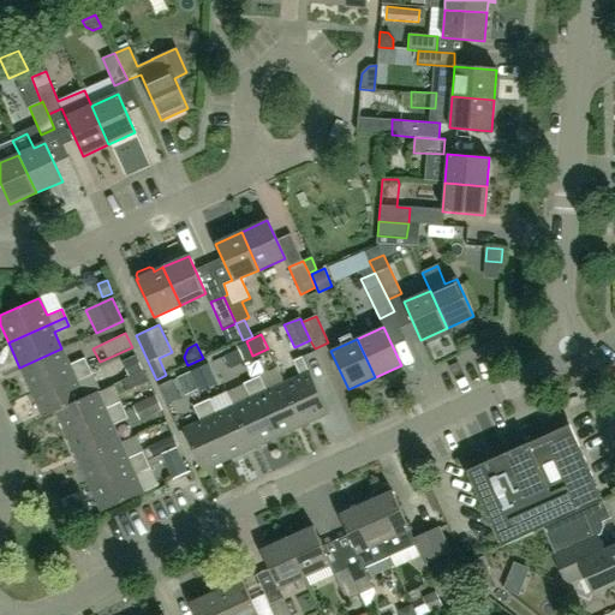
[(61,348),(19,368),(31,392),(87,366),(83,359),(69,365),(61,348)]
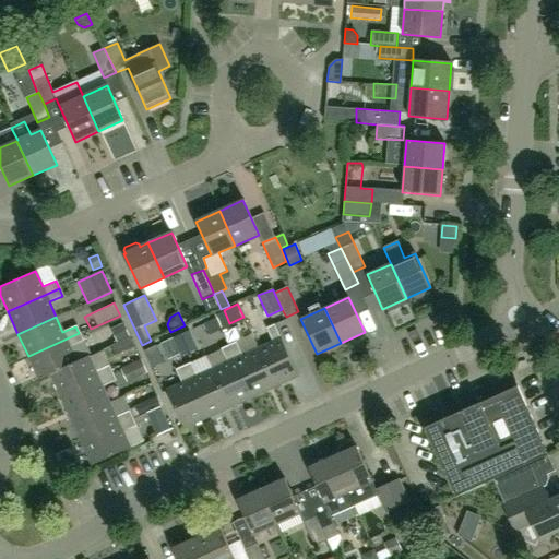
[(201,325),(207,341),(224,334),(217,319),(201,325)]
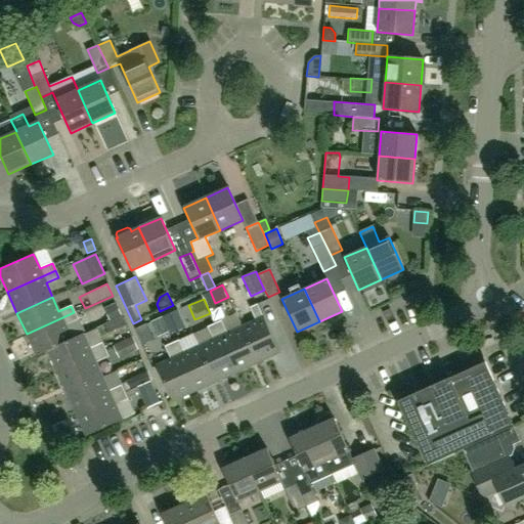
[(110,322),(122,317),(116,304),(104,309),(110,322)]
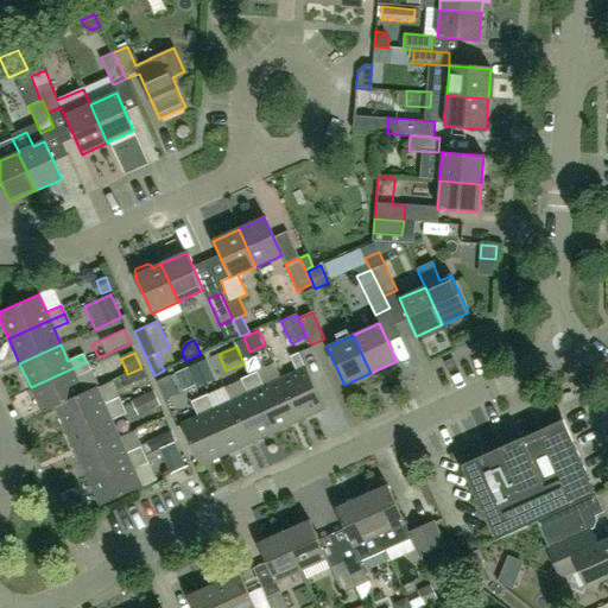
[(279,380),(298,422),(324,410),(298,353),(290,356),(297,372),(279,380)]
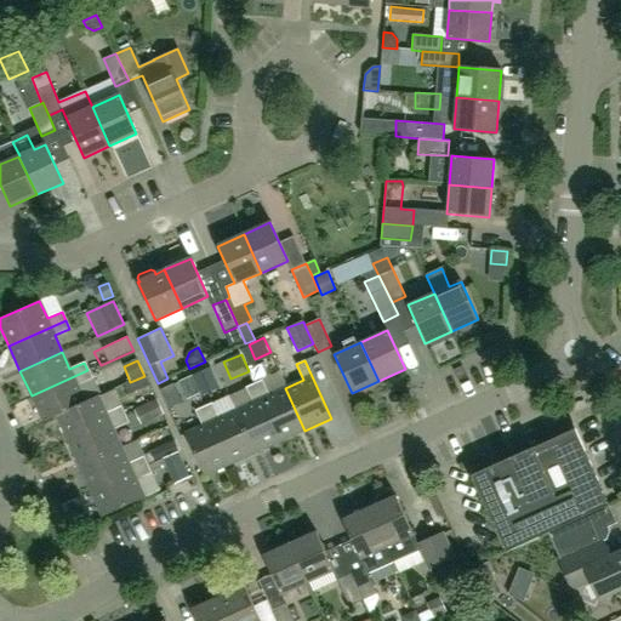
[(193,376),(200,393),(218,385),(211,366),(192,376),(193,376)]
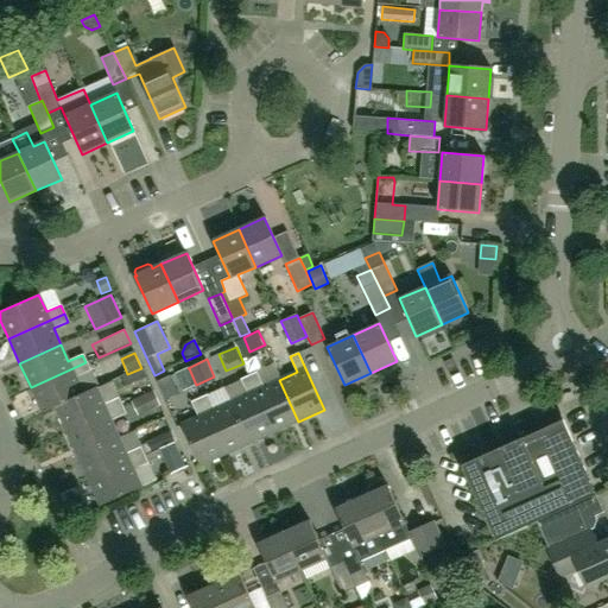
[(86,362),(31,387),(42,413),(55,407),(82,394),(75,378),(89,372),(86,362)]
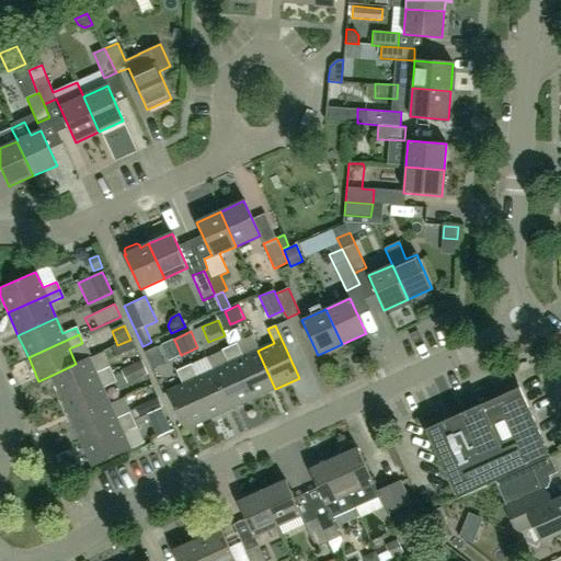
[(117,345),(112,347),(116,357),(135,350),(130,339),(130,340),(117,345)]
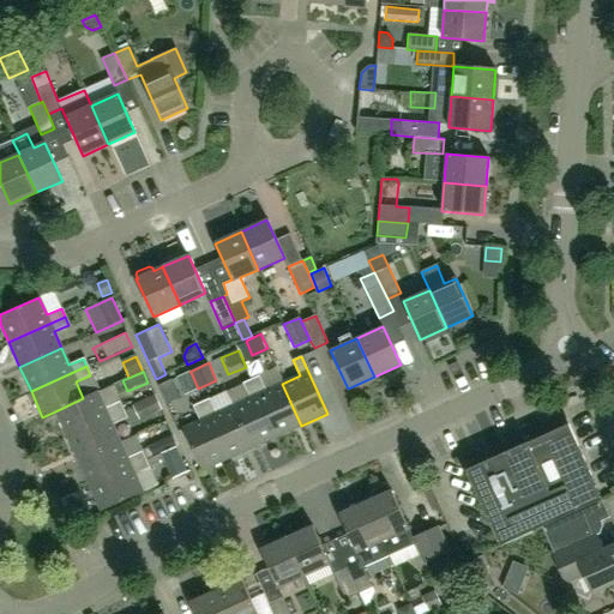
[(198,389),(190,372),(176,378),(185,395),(198,389)]
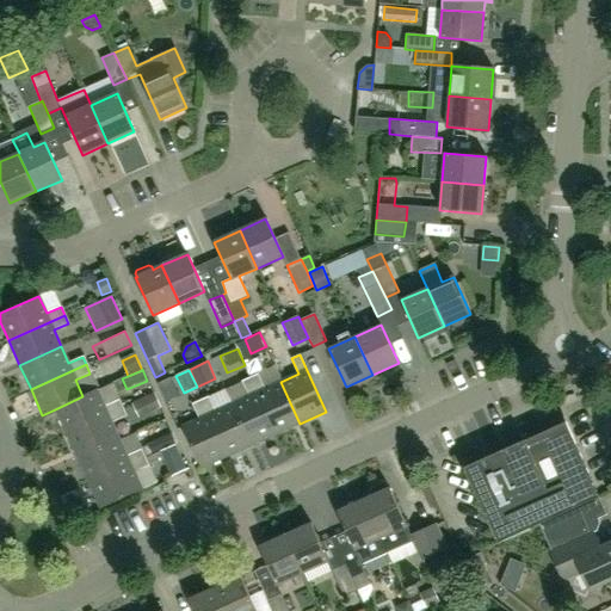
[(259,372),(250,377),(276,434),(300,424),(281,382),(266,388),(259,372)]
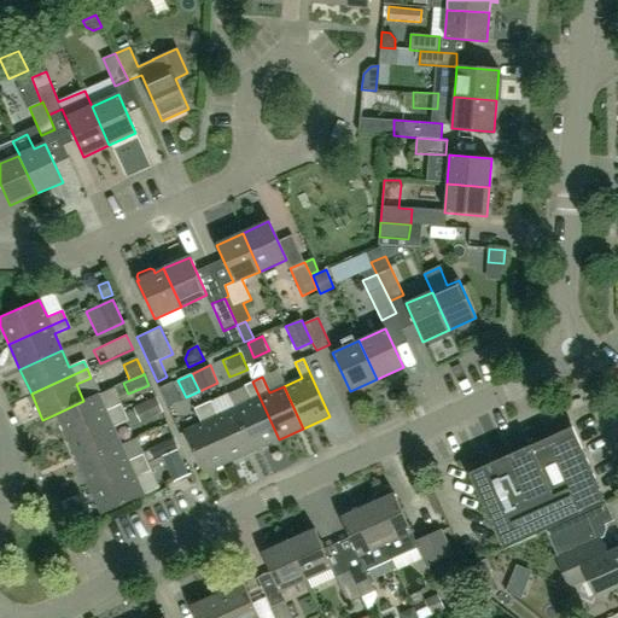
[(279,439),(252,382),(244,385),(251,401),(234,408),(254,452),(279,439)]
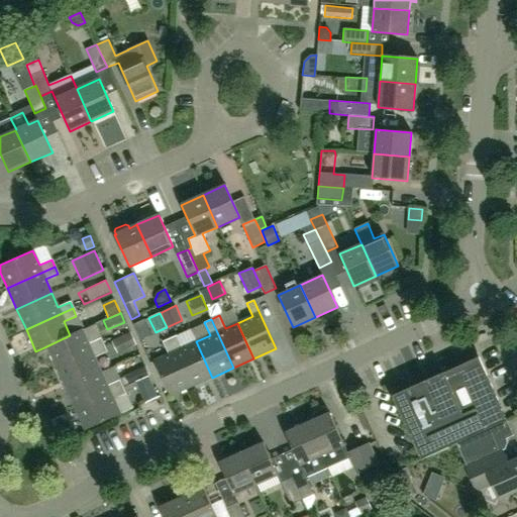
[(70,335),(46,346),(57,368),(104,346),(101,338),(88,343),(82,329),(70,335)]
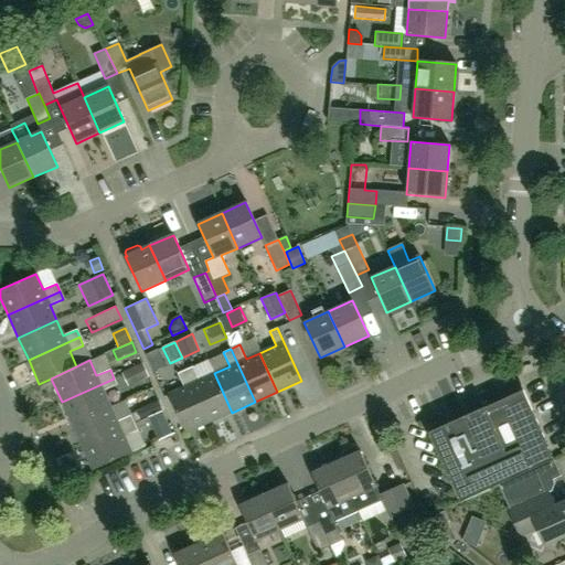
[(142,364),(123,373),(128,386),(148,376),(142,364)]
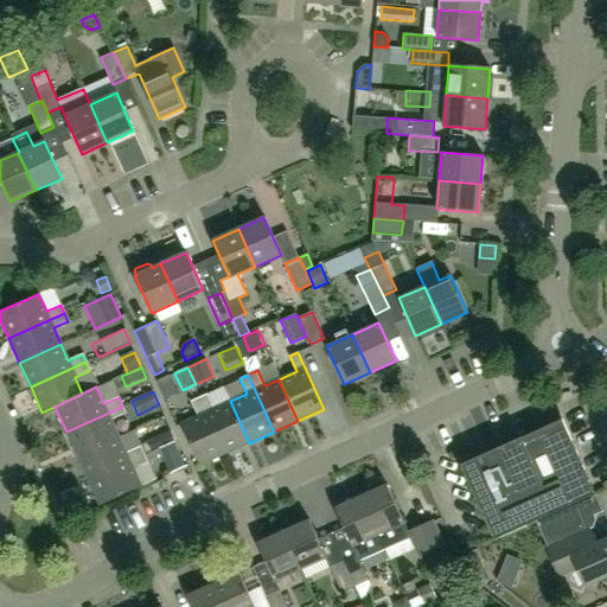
[(208,394),(199,398),(225,454),(249,443),(230,401),(215,408),(208,394)]
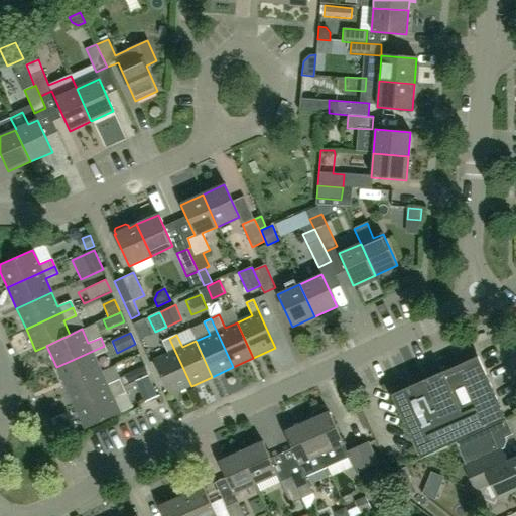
[(162,342),(168,354),(153,361),(169,396),(191,386),(169,339),(162,342)]
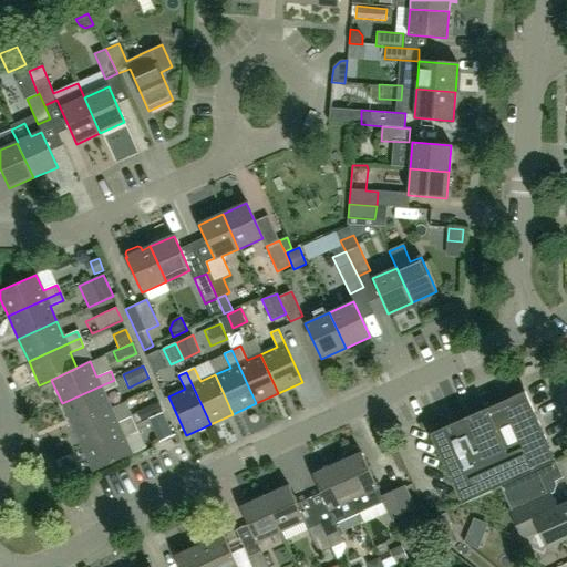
[(117,387),(114,380),(62,403),(72,425),(111,408),(104,392),(117,387)]
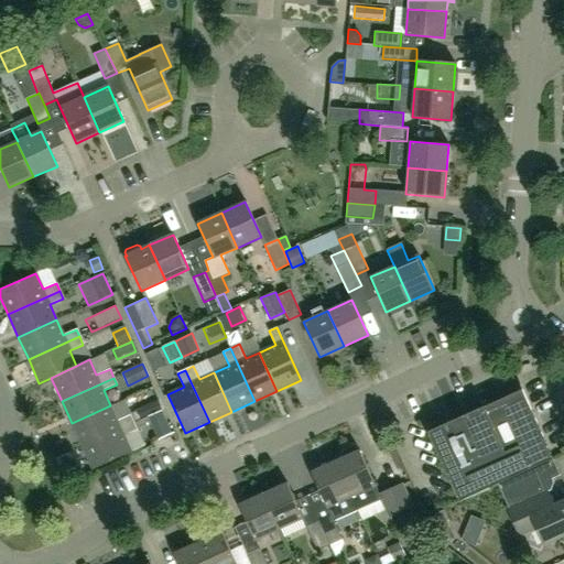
[(497,484),(552,458),(530,411),(528,411),(527,410),(528,409),(529,408),(528,407),(522,392),(521,391),(520,391),(519,391),(511,396),(510,396),(510,397),(510,398),(508,399),(507,397),(466,415),(468,420),(458,431),(454,426),(448,430),(446,426),(446,425),(445,425),(430,431),(430,432),(429,433),(429,434),(436,451),(458,500),(497,484)]
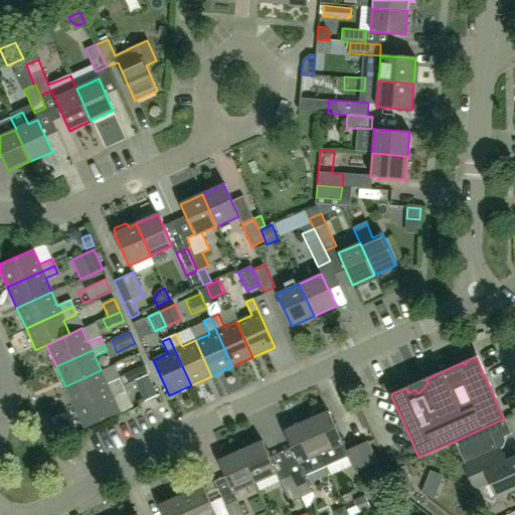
[(101,370),(65,386),(74,407),(123,385),(120,378),(107,384),(101,370)]
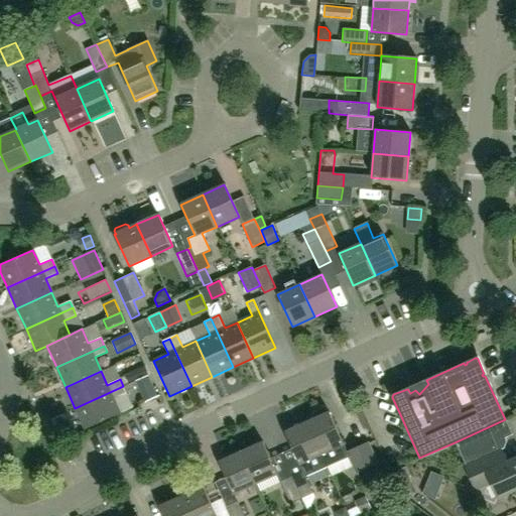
[(123,386),(134,381),(135,381),(132,374),(120,379),(123,386)]
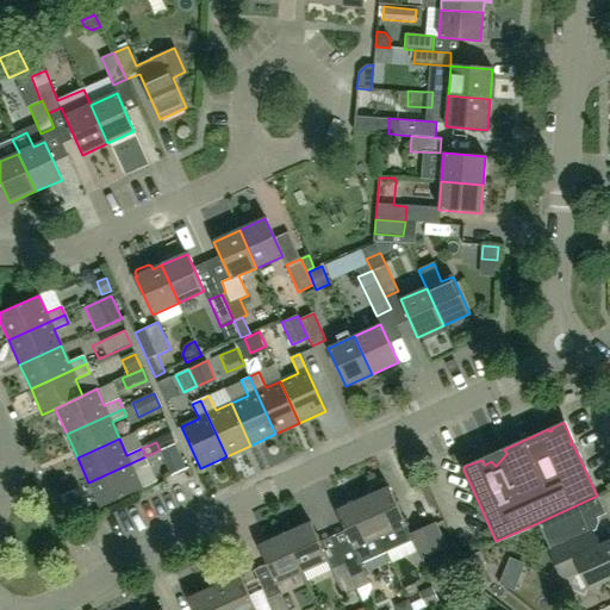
[(175,444),(160,452),(170,477),(187,470),(175,444)]
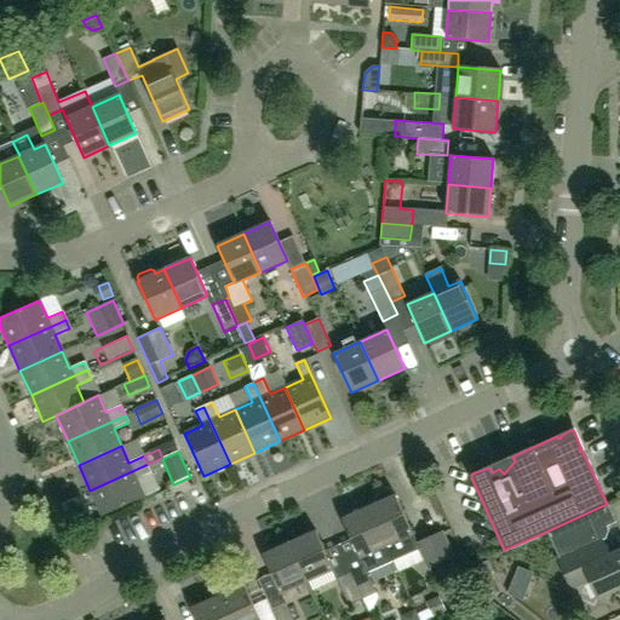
[(148,464),(90,491),(102,516),(144,497),(137,480),(151,472),(148,464)]
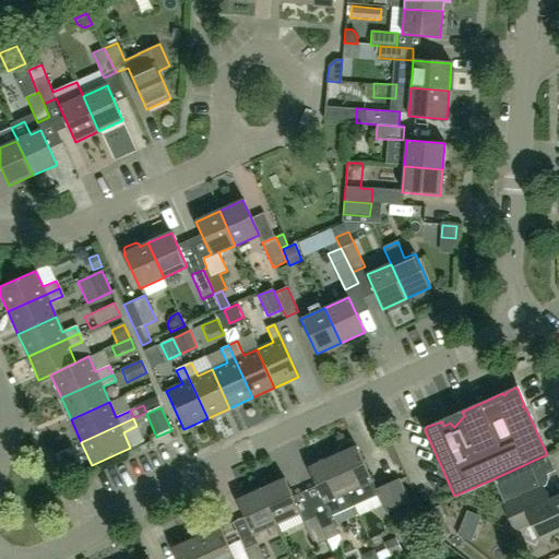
[(332,458),(355,507),(377,497),(384,513),(411,502),(400,478),(376,488),(356,447),(355,448),(354,444),(351,443),(340,449),(339,451),(340,454),(332,458)]
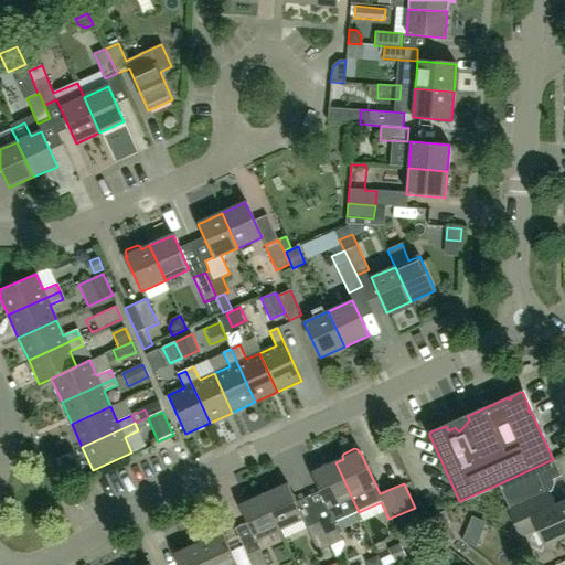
[(537,529),(544,545),(564,535),(564,501),(543,512),(536,499),(551,492),(554,483),(553,480),(561,477),(553,459),(498,484),(509,509),(508,510),(520,536),(537,529)]
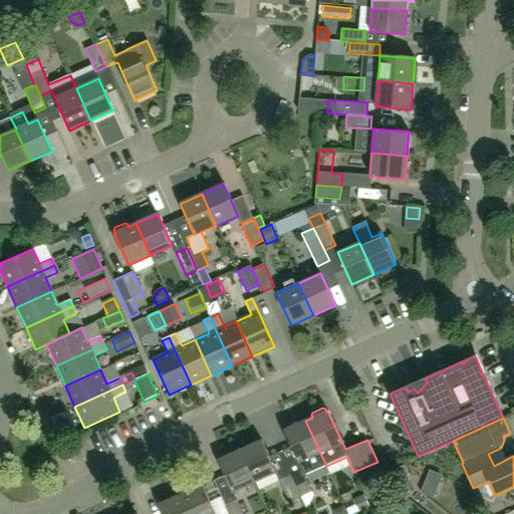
[(326,466),(305,421),(283,431),(298,463),(287,468),(300,497),(311,491),(304,476),(326,466)]
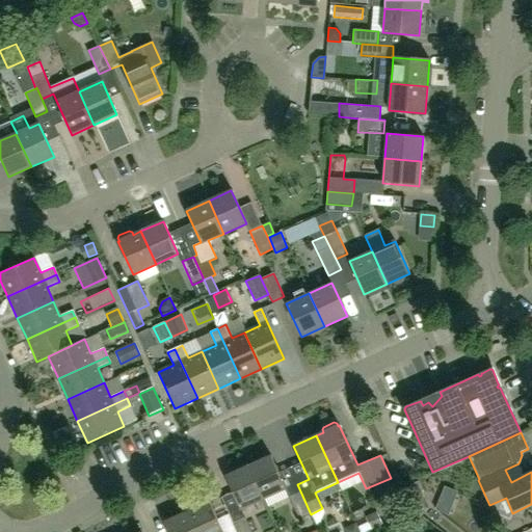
[(263,499),(286,488),(271,456),(248,466),(263,499)]
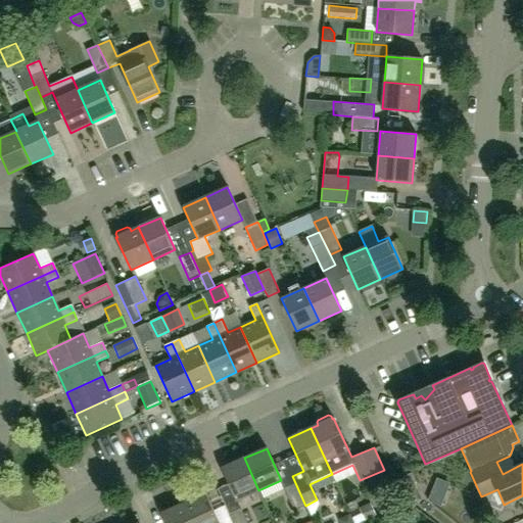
[(258,490),(244,458),(222,468),(236,501),(258,490)]
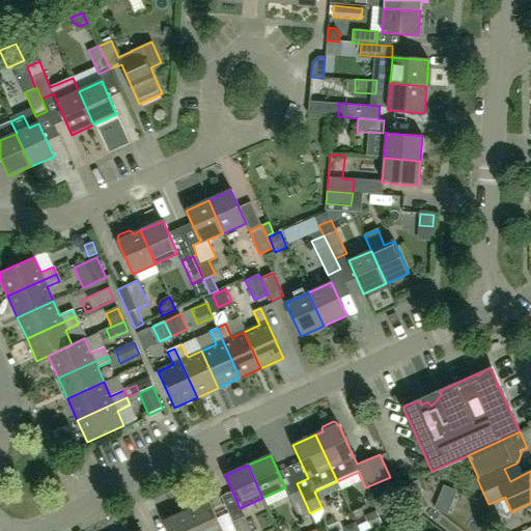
[(310,513),(297,483),(285,487),(299,519),(310,513)]
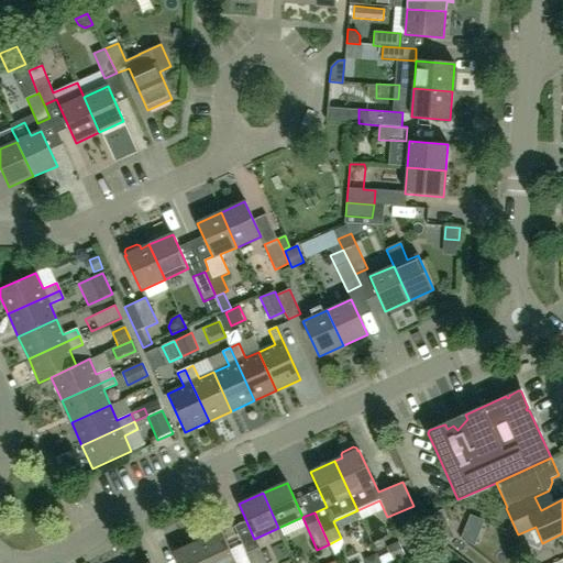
[(235,562),(222,531),(198,542),(207,562),(235,562)]
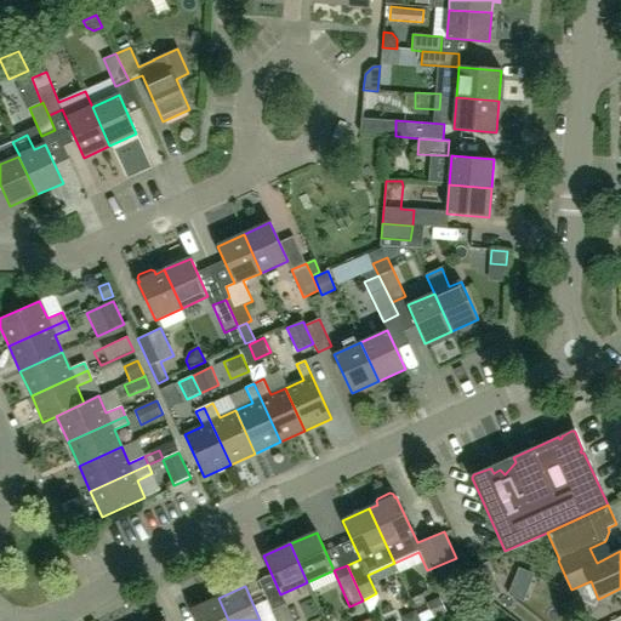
[(291,620),(280,594),(267,600),(275,620),(291,620)]
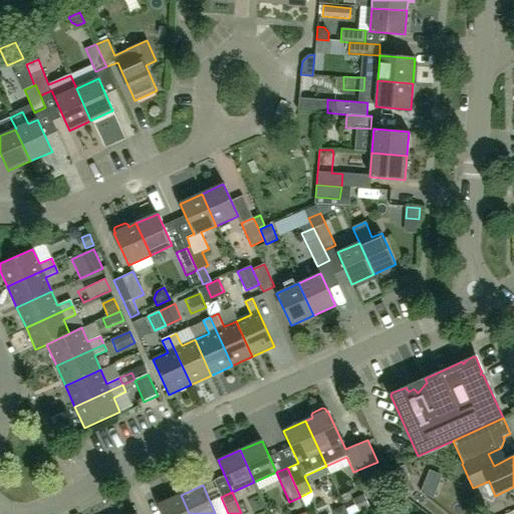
[(189,513),(181,495),(159,505),(163,513),(189,513)]
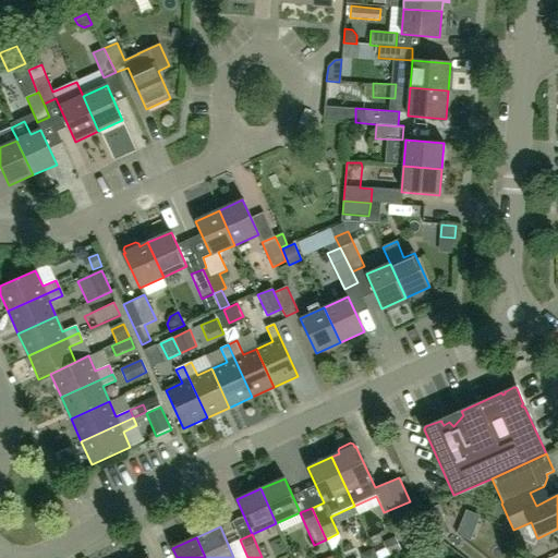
[(414,554),(416,557),(434,557),(441,555),(436,544),(414,554)]
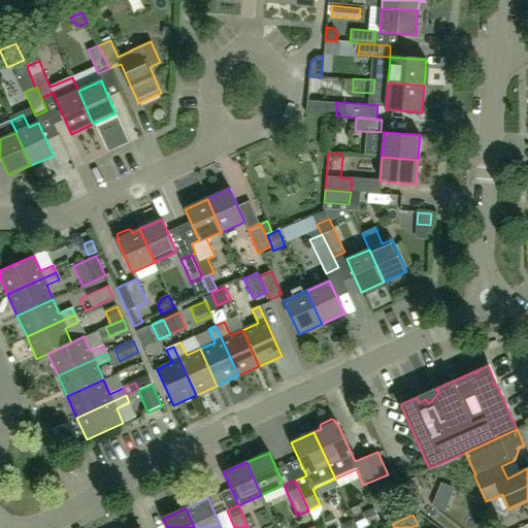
[(357,527),(353,519),(348,522),(344,527),(357,527)]
